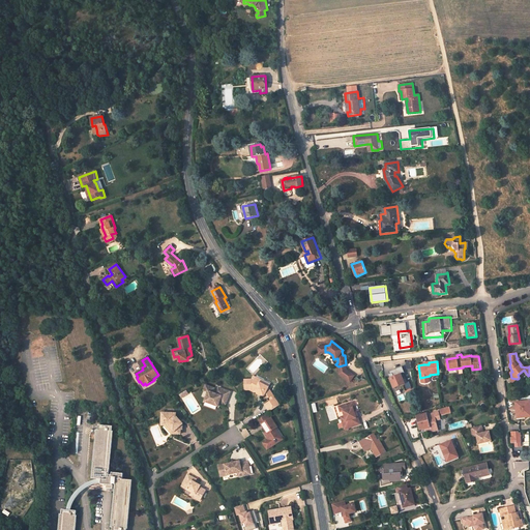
[(402,374),(405,373),(403,366),(390,371),(390,374),(388,375),(394,387),(408,382),(404,374),(402,375),(402,374)]
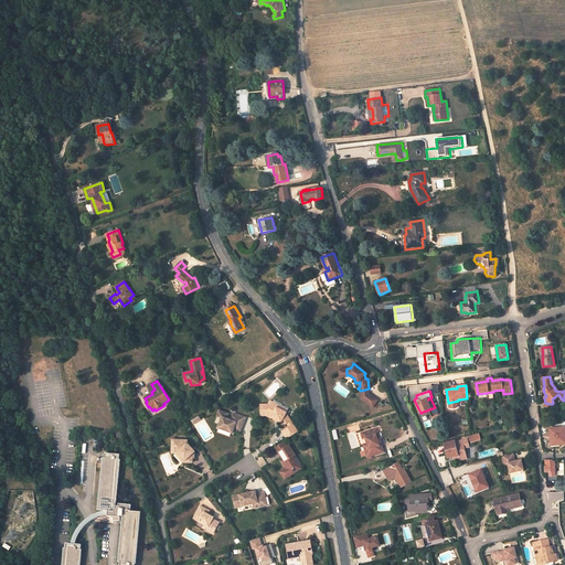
[(370,394),(361,395),(362,397),(373,406),(379,400),(370,394)]
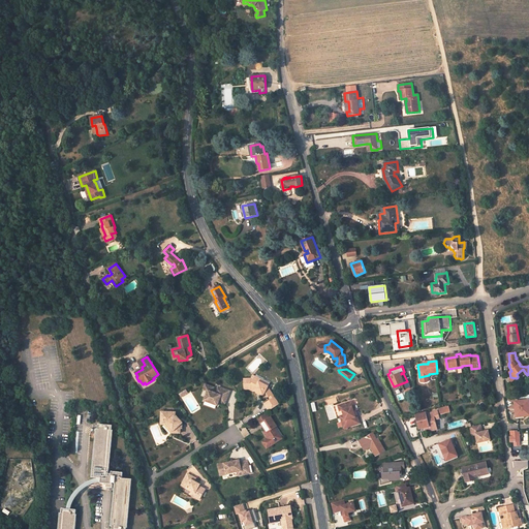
[(263,397),(266,400),(273,395),(270,389),(269,389),(269,386),(259,382),(260,379),(255,377),(254,380),(252,379),(245,380),(246,391),(250,390),(250,389),(255,389),(255,390),(258,392),(259,392),(261,393),(260,394),(263,397)]
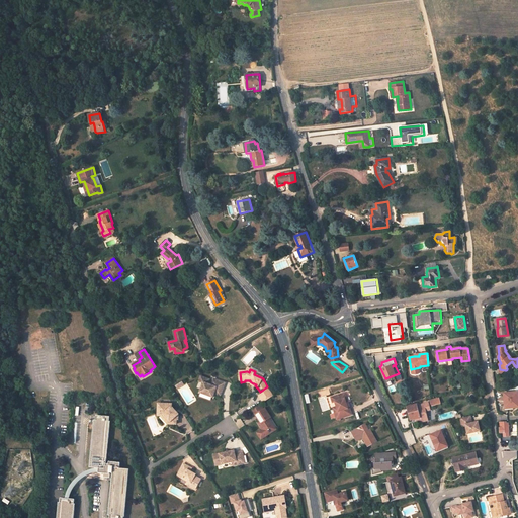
[(203,383),(200,393),(212,398),(214,394),(216,391),(222,394),(225,383),(214,379),(211,385),(208,384),(209,379),(200,376),(198,382),(203,383)]
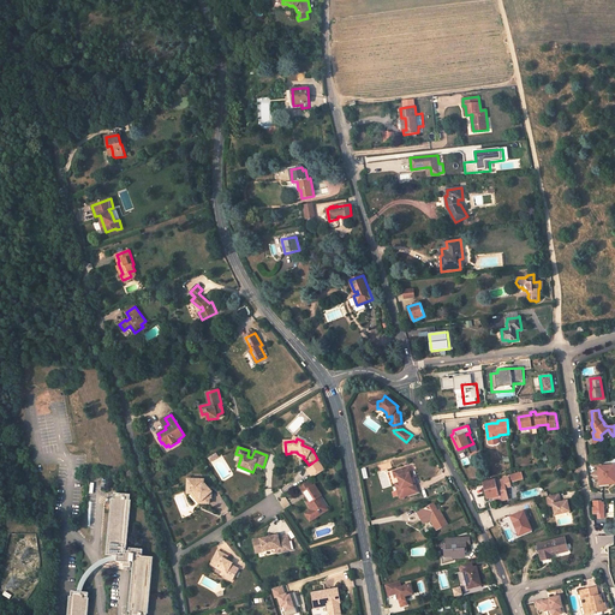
[(309,465),(305,466),(308,470),(320,463),(317,459),(309,465)]
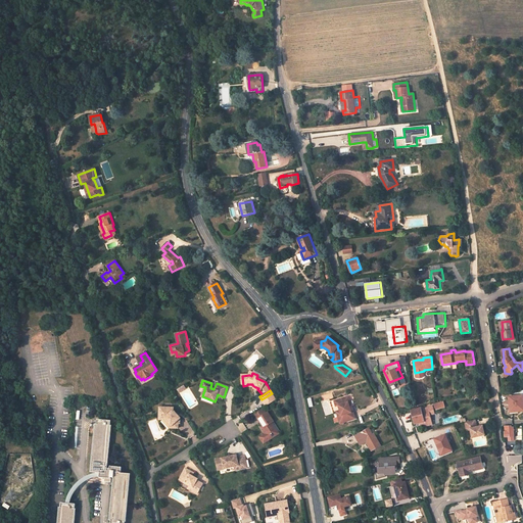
[(277,400),(272,393),(262,399),(267,407),(277,400)]
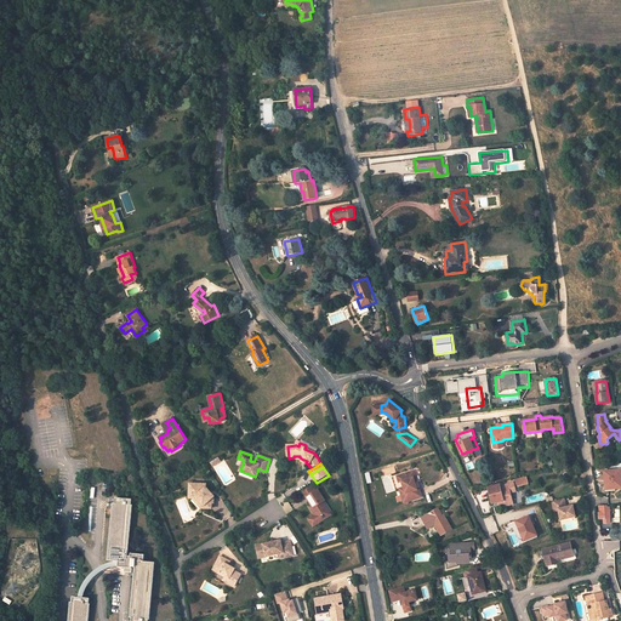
[(619,469),(609,471),(610,482),(608,482),(609,489),(620,488),(619,469)]
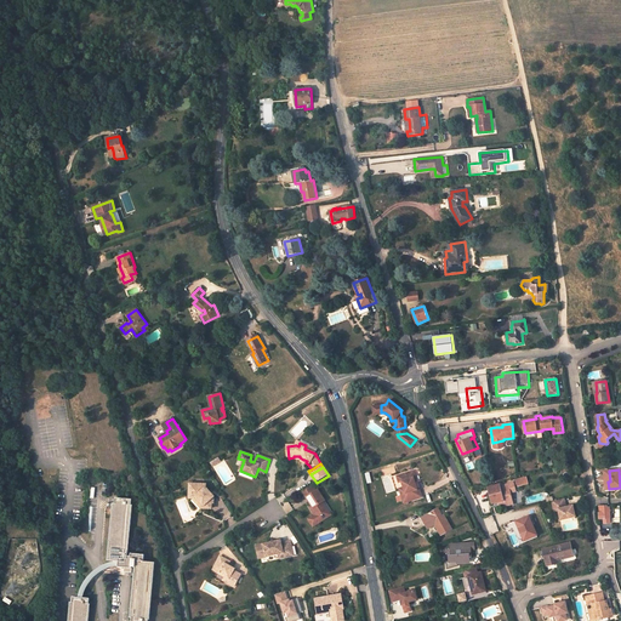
[(414,471),(397,477),(399,482),(402,482),(404,488),(406,496),(403,497),(404,502),(408,501),(409,501),(422,497),(420,489),(417,489),(415,482),(414,478),(415,477),(414,471)]
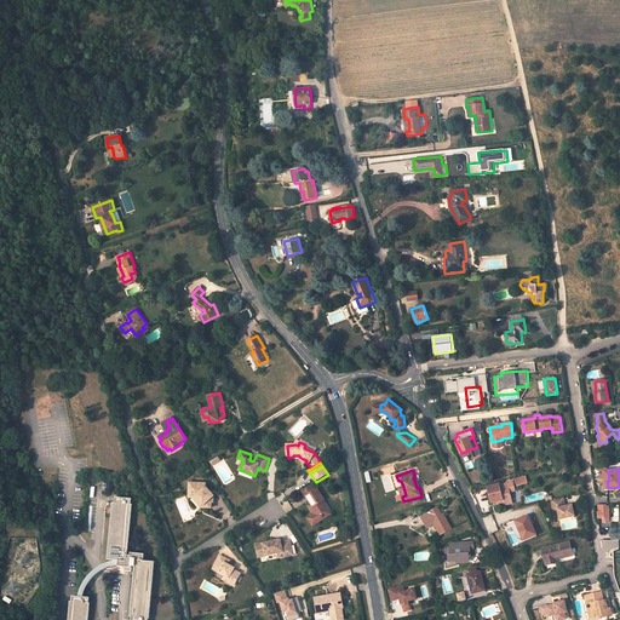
[(517,486),(528,482),(526,476),(515,480),(516,484),(517,484),(517,486)]
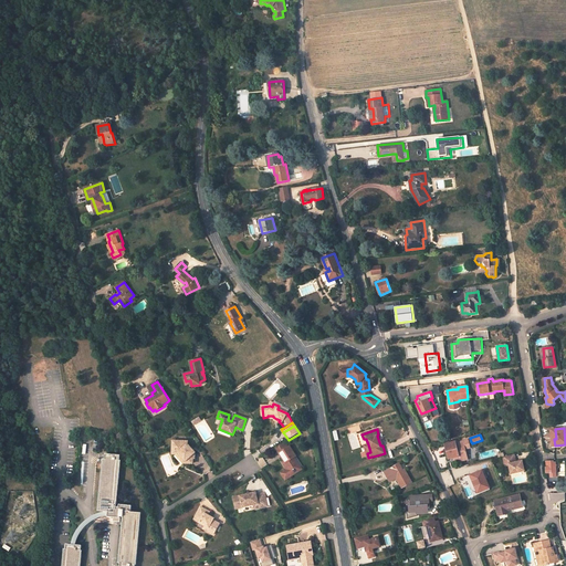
[(449,459),(454,458),(456,461),(460,460),(460,461),(468,460),(465,449),(470,448),(469,440),(456,443),(456,442),(446,444),(449,459)]
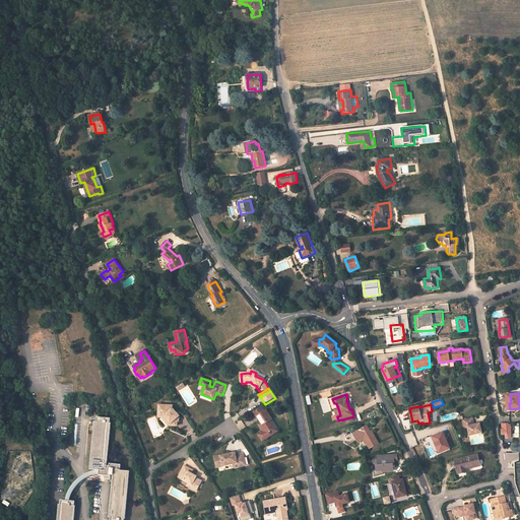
[(173,406),(159,405),(159,411),(161,411),(161,415),(163,417),(164,416),(171,426),(171,427),(177,427),(178,421),(179,421),(180,416),(173,409),(173,406)]
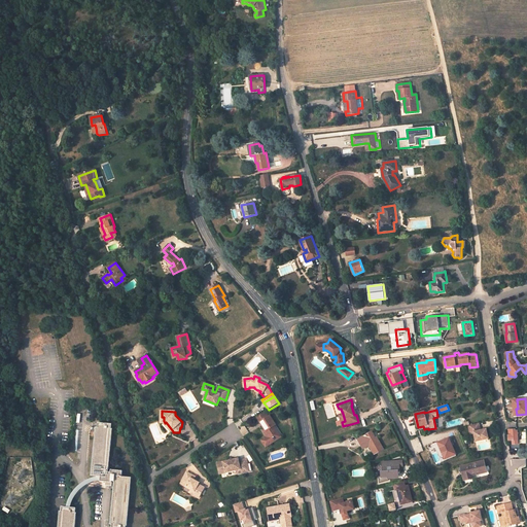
[(280,434),(275,426),(277,425),(270,416),(268,417),(265,412),(257,417),(260,422),(259,422),(266,431),(265,432),(268,437),(261,442),(266,448),(272,444),(270,442),(280,434)]
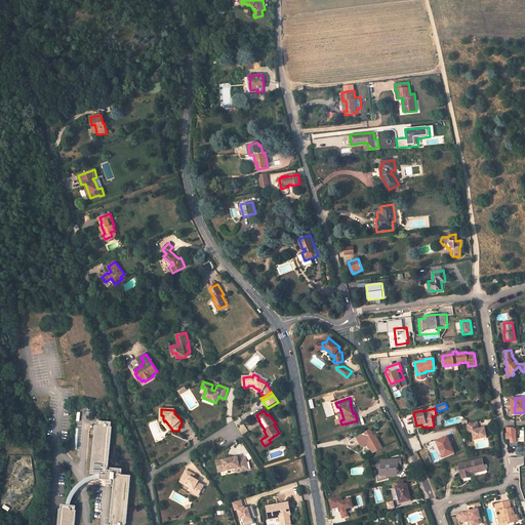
[(163,415),(161,415),(160,419),(170,430),(172,431),(172,430),(165,420),(164,421),(163,419),(163,415)]
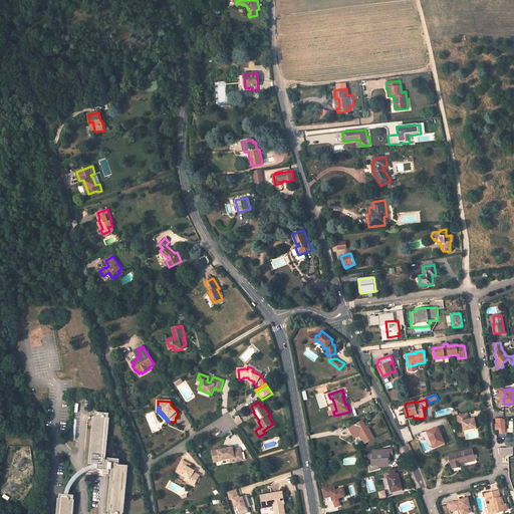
[(108,513),(121,513),(122,512),(123,513),(125,465),(118,465),(118,459),(108,458),(108,461),(105,460),(109,418),(108,418),(108,414),(95,412),(95,417),(94,417),(89,464),(98,464),(98,469),(108,470),(108,469),(111,469),(107,511),(109,511),(108,513)]
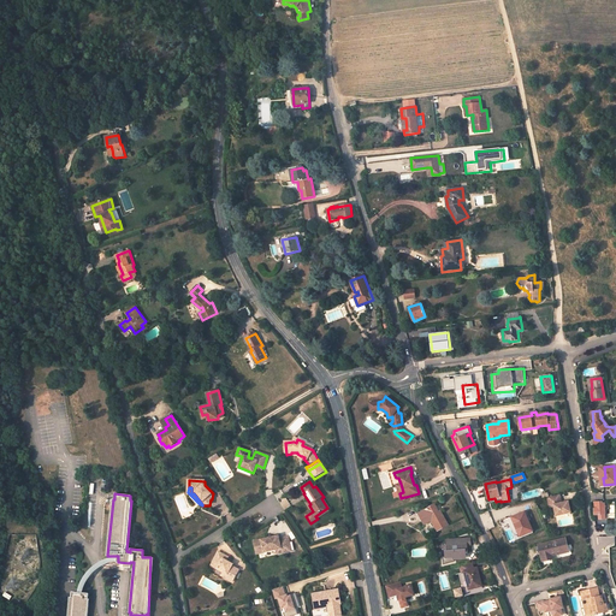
[(560,495),(548,497),(550,507),(554,507),(556,515),(570,511),(568,501),(562,503),(560,495)]
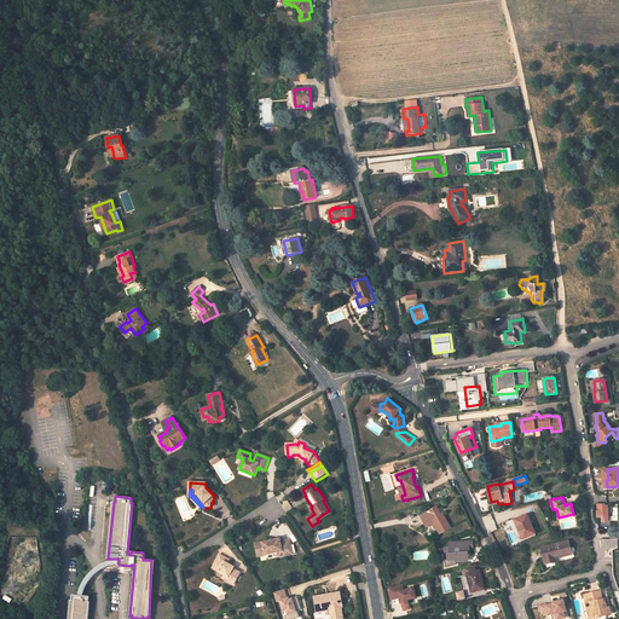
[(597,510),(597,516),(608,516),(608,505),(605,505),(605,504),(597,504),(597,510)]
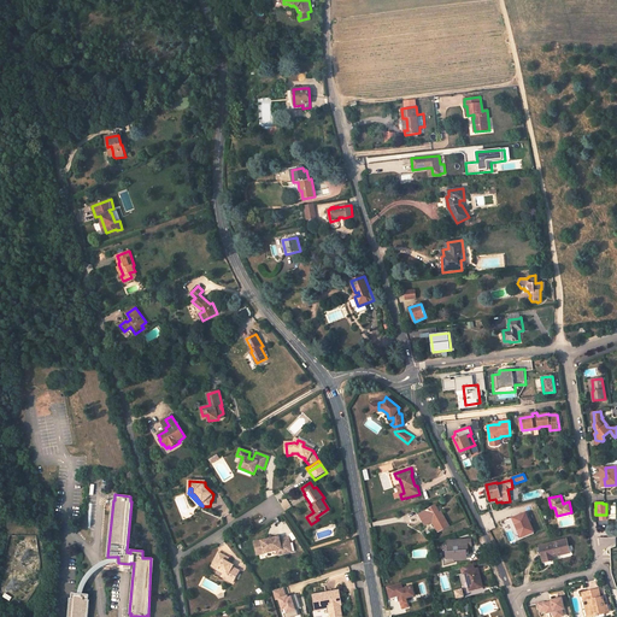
[(433,521),(439,532),(448,526),(441,512),(440,513),(436,506),(419,515),(425,526),(433,521)]
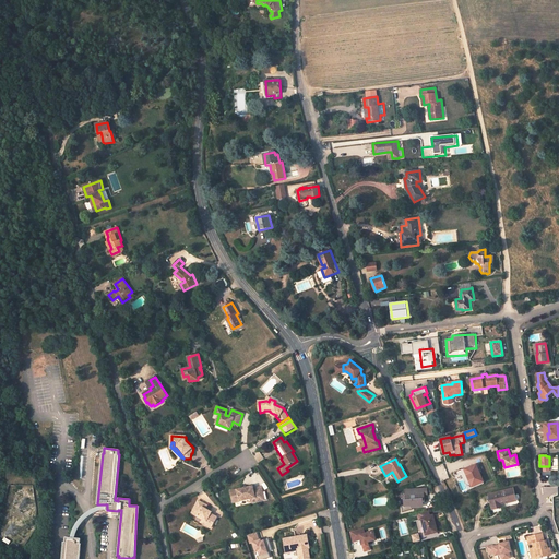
[(299,464),(297,461),(286,468),(288,471),(299,464)]
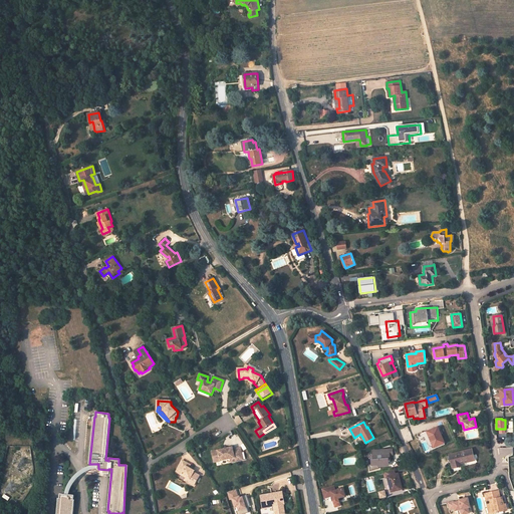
[(445,443),(438,427),(428,432),(428,433),(424,434),(431,450),(435,449),(434,447),(445,443)]
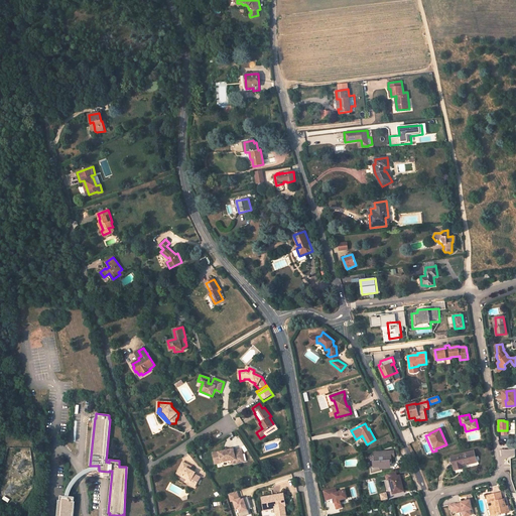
[(234,449),(213,454),(216,464),(232,461),(236,460),(237,464),(244,462),(242,449),(234,452),(234,449)]
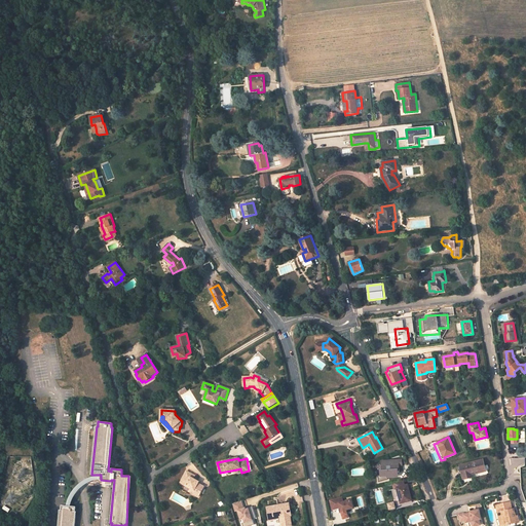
[(382,476),(377,476),(378,483),(387,480),(387,477),(396,477),(397,476),(398,475),(399,474),(399,473),(400,473),(400,472),(400,470),(399,468),(398,468),(397,466),(401,465),(402,465),(402,459),(398,460),(391,460),(391,461),(382,462),(382,476)]
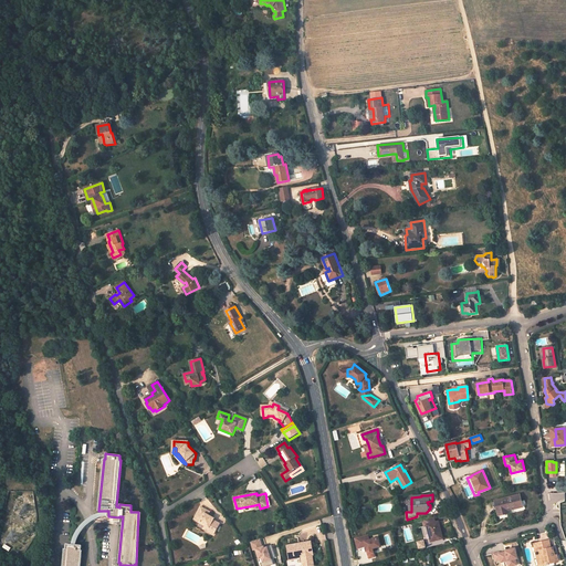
[(522,506),(520,495),(495,501),(499,515),(505,513),(504,511),(507,510),(522,506)]
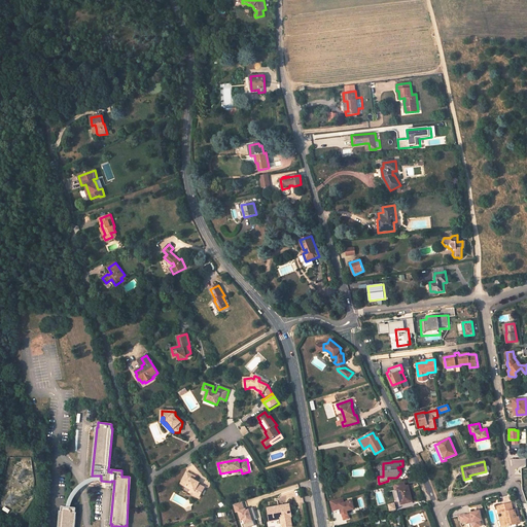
[(192,476),(187,472),(181,484),(191,490),(195,491),(192,494),(200,498),(205,488),(199,485),(200,483),(195,480),(191,479),(192,476)]
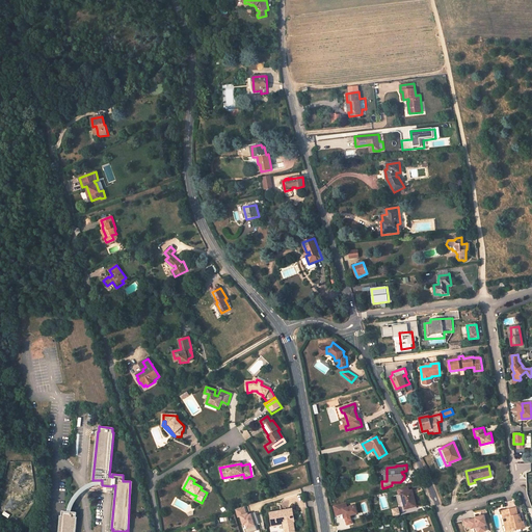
[(405,509),(417,506),(413,490),(408,491),(407,486),(399,488),(400,494),(401,494),(405,509)]
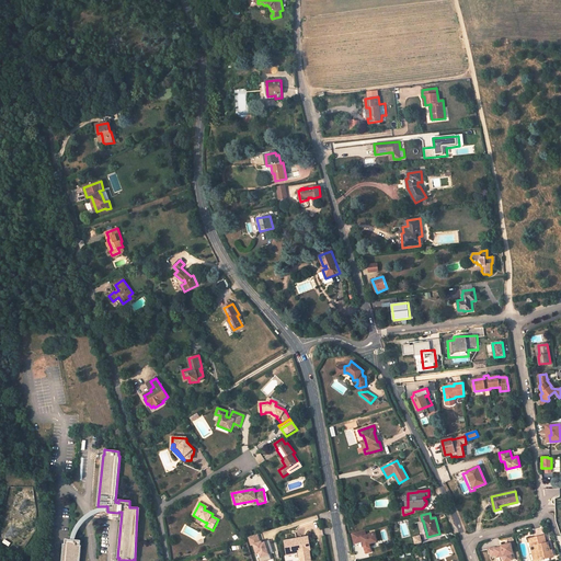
[(353,534),(355,541),(363,539),(364,541),(365,545),(378,541),(376,533),(367,535),(366,529),(353,534)]
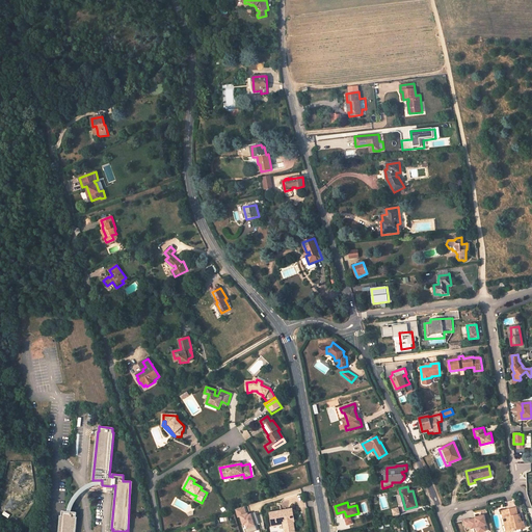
[(244,507),(236,509),(238,517),(240,517),(242,527),(245,526),(246,531),(256,531),(259,531),(257,526),(260,525),(257,512),(247,515),(244,507)]
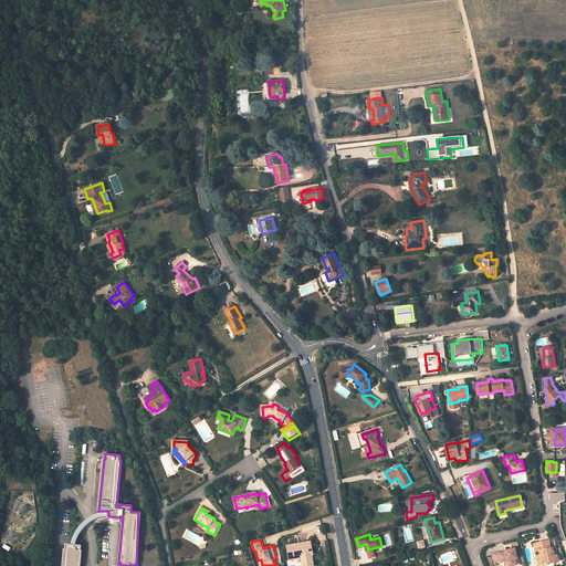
[(547,541),(534,544),(536,552),(540,551),(543,565),(547,564),(547,565),(549,565),(549,563),(558,561),(556,555),(554,556),(553,547),(549,548),(547,541)]
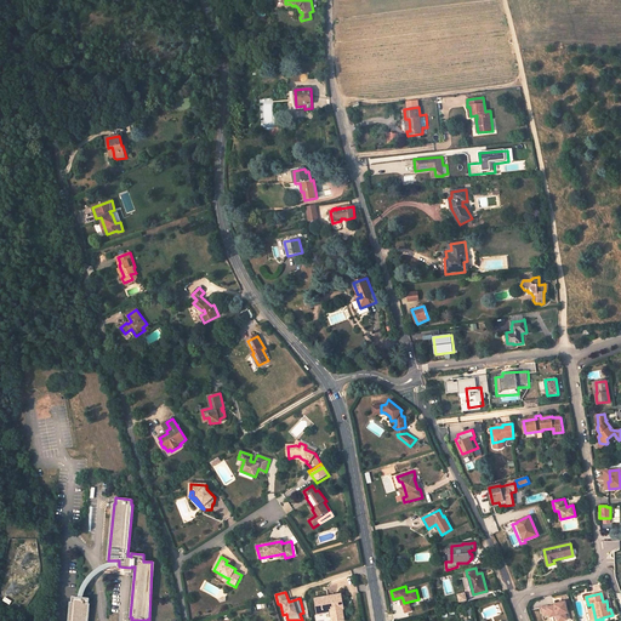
[(343,608),(341,594),(315,599),(318,614),(324,613),(324,611),(331,610),(334,619),(339,619),(339,620),(340,620),(345,620),(342,608),(343,608)]
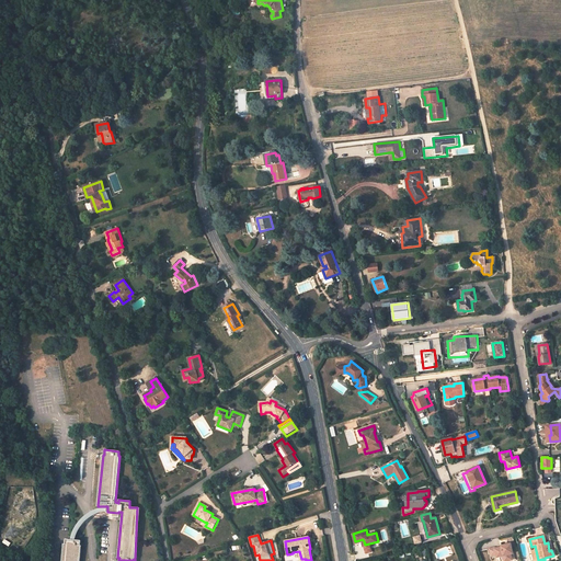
[(80,540),(66,539),(66,545),(64,544),(61,560),(79,560),(81,546),(80,546),(80,540)]
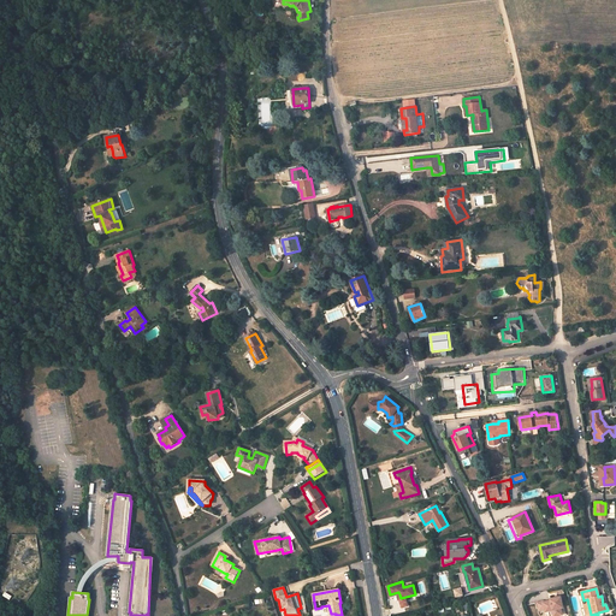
[(545,610),(545,611),(552,610),(554,615),(557,615),(562,615),(561,608),(563,608),(561,597),(550,599),(551,602),(544,603),(544,602),(537,603),(539,611),(545,610)]
